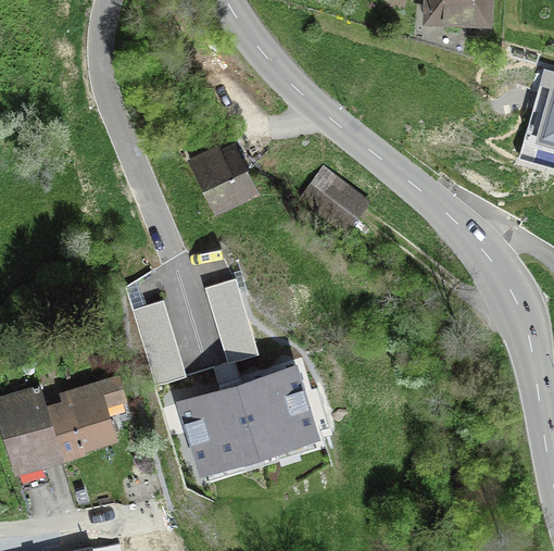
[(428,0),(427,21),(461,23),(461,17),(488,19),(489,0),(428,0)]
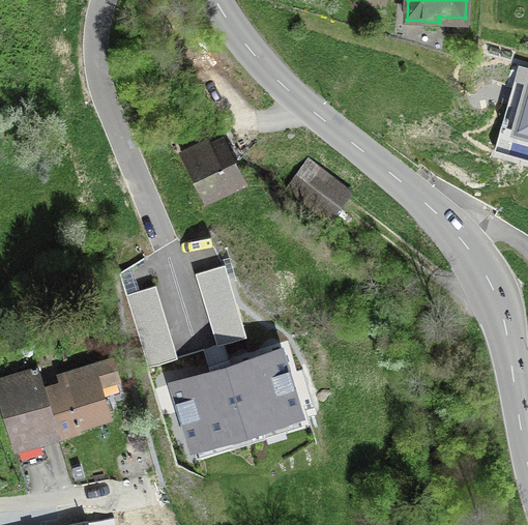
[(206,196),(243,177),(224,137),(209,144),(206,137),(182,149),(206,196)]
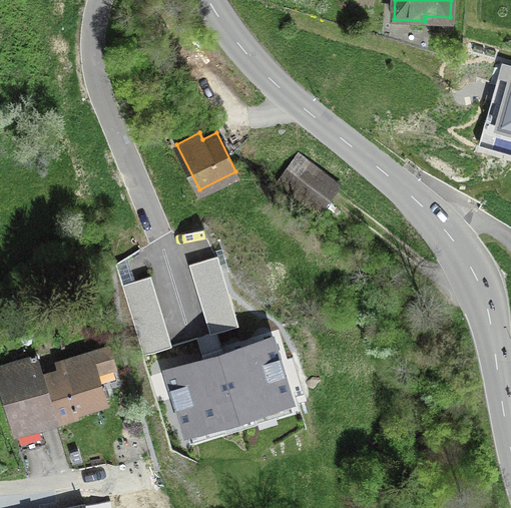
[(279,177),(320,208),(339,182),(298,151),(279,177)]
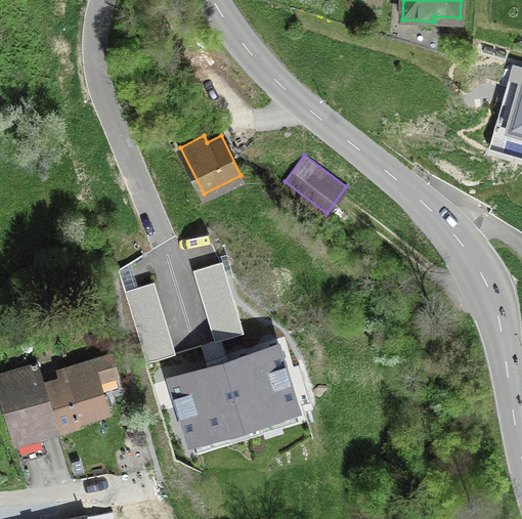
[(42,431),(56,427),(79,420),(78,418),(109,407),(98,376),(116,371),(116,373),(118,372),(112,351),(64,366),(67,375),(43,383),(41,378),(27,383),(42,431)]
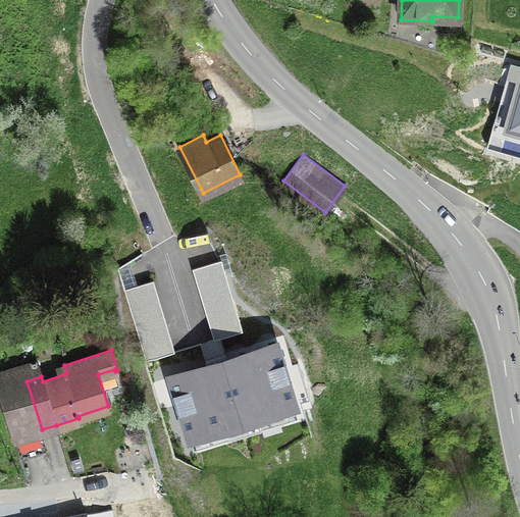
[(0,390),(19,453),(47,445),(42,429),(27,381),(41,376),(42,376),(38,361),(0,372),(0,390)]
